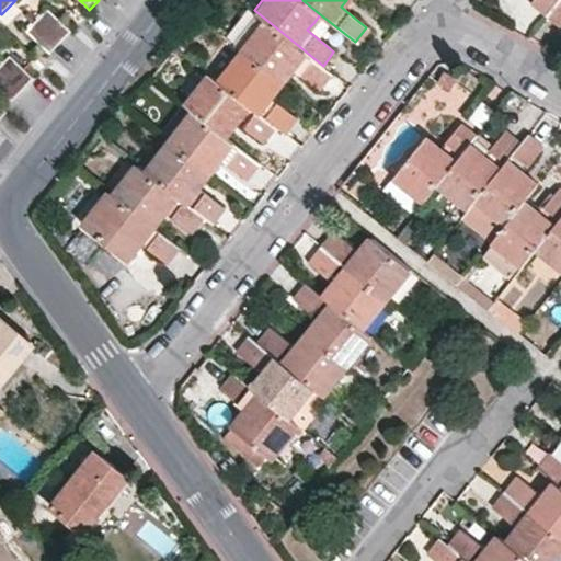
[(535,0),(534,1),(549,13),(559,0),(535,0)]
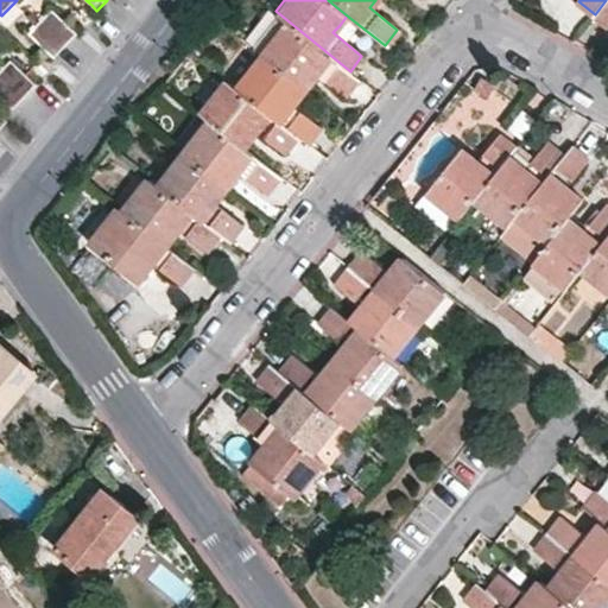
[(607,0),(606,0),(595,14),(607,25),(607,0)]
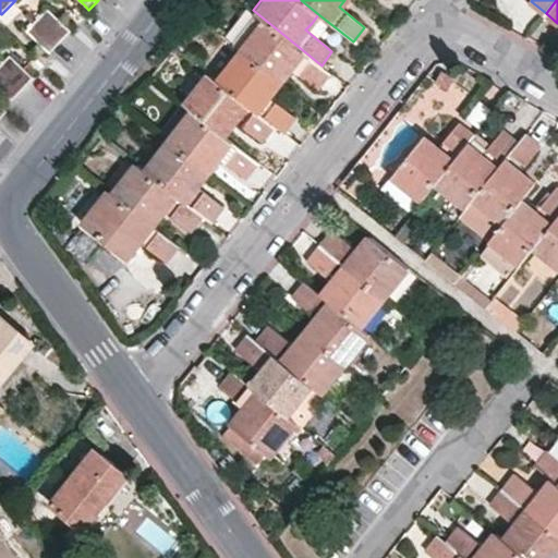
[(48,10),(38,21),(62,44),(72,34),(63,24),(48,10)]
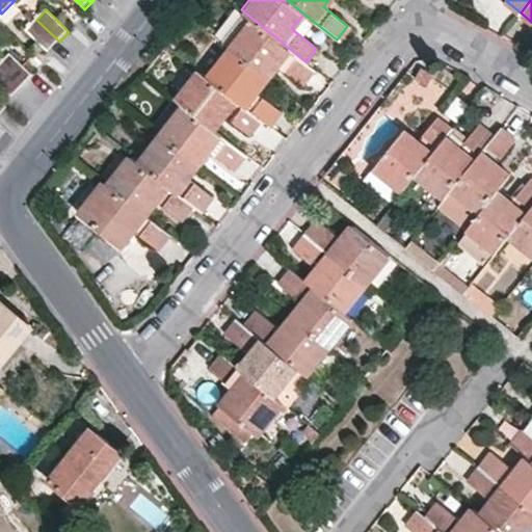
[(218,37),(227,45),(258,71),(265,62),(270,56),(293,75),(307,62),(241,9),(218,37)]
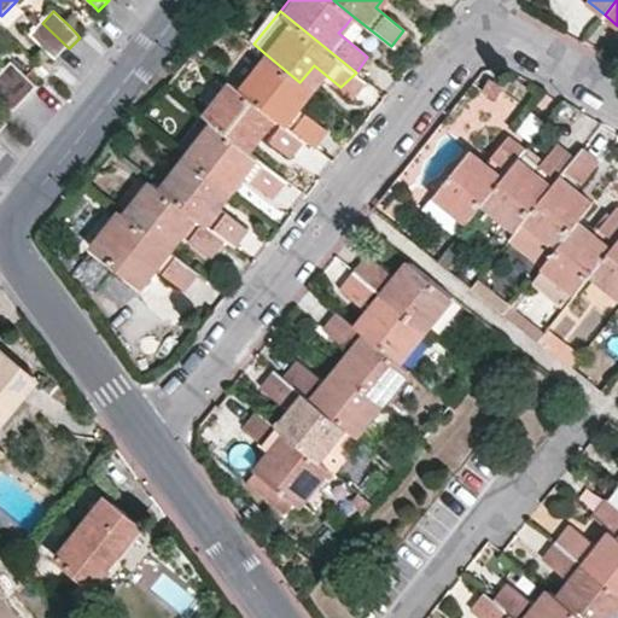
[(69,48),(42,23),(29,35),(51,56),(56,62),(69,48)]
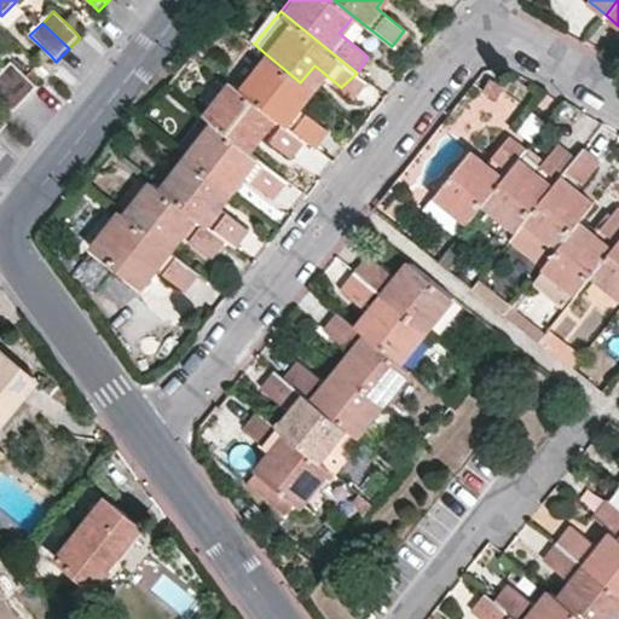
[(264,52),(236,85),(302,139),(311,146),(324,131),(300,110),(299,108),(298,105),(299,103),(300,102),(304,98),(310,91),(300,82),(264,52)]
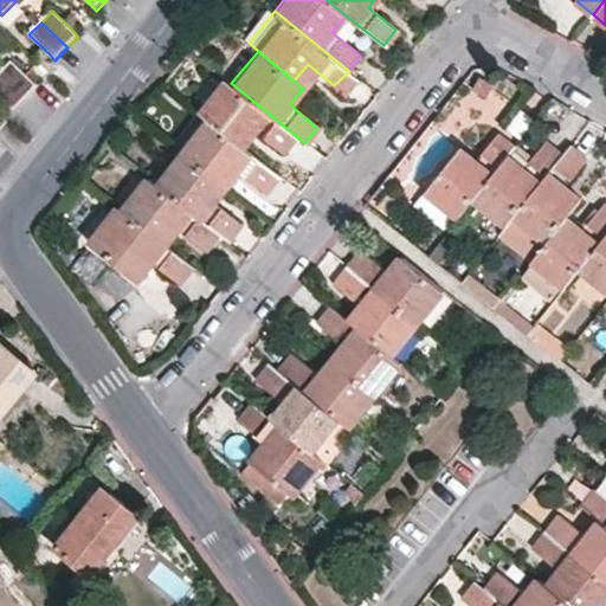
[(13,60),(1,72),(26,98),(39,85),(28,76),(13,60)]
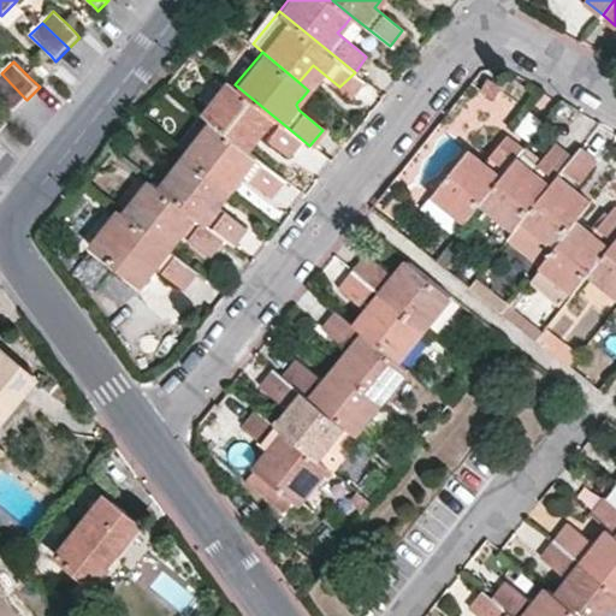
[(27,100),(1,73),(0,73),(0,95),(11,106),(16,112),(27,100)]
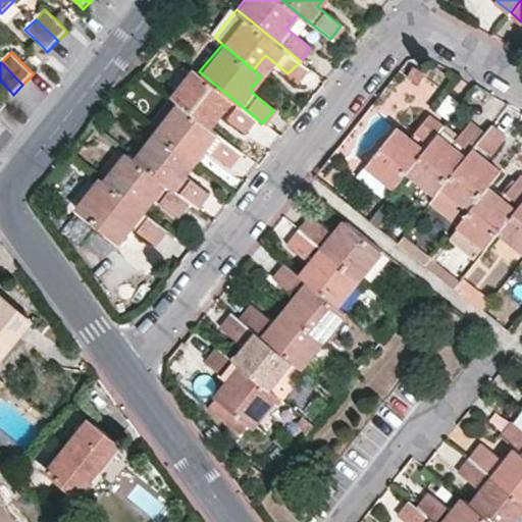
[(168,93),(176,101),(207,125),(213,118),(219,110),(244,129),(255,117),(199,71),(192,65),(168,93)]
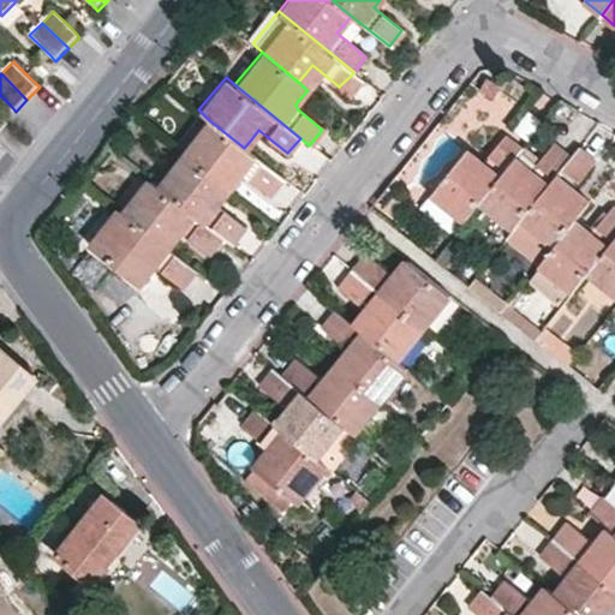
[(208,119),(183,149),(230,187),(236,180),(242,172),(269,192),(282,178),(244,148),(208,119)]
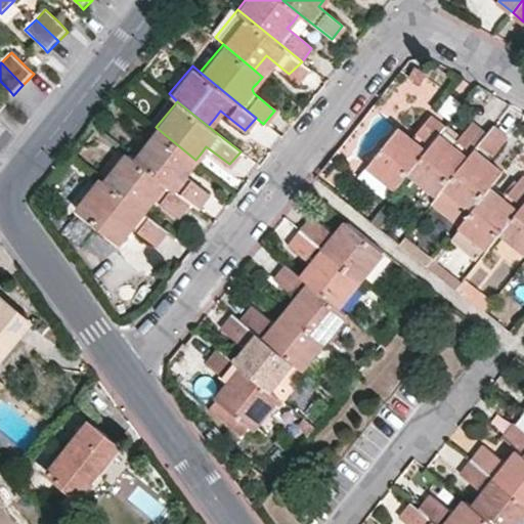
[(406,177),(439,137),(445,130),(433,120),(412,143),(406,138),(399,132),(366,170),(392,191),(394,192),(406,177)]
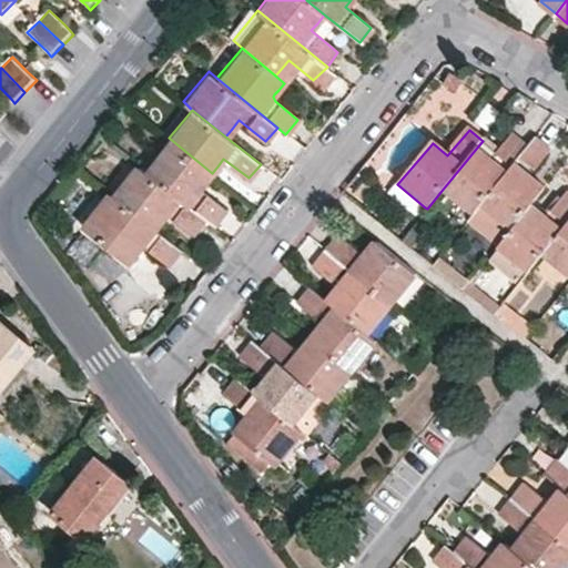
[(144,168),(204,216),(213,223),(224,210),(199,189),(204,182),(212,173),(169,138),(144,168)]
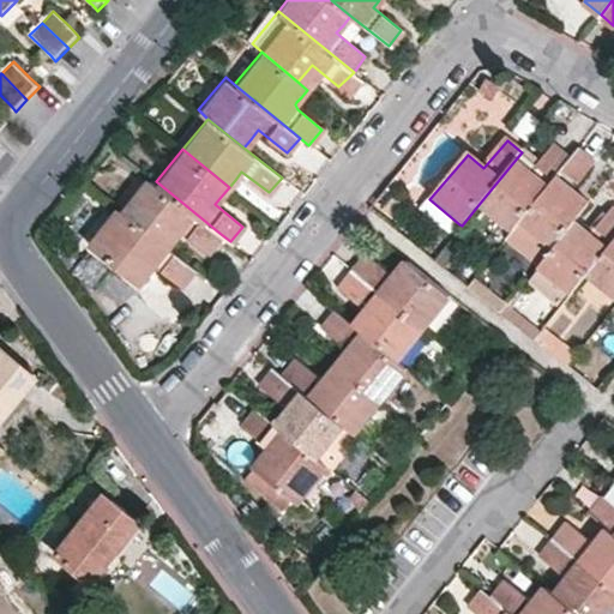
[(518,227),(573,160),(558,149),(534,176),(525,169),(515,161),(476,208),(511,235),(518,227)]
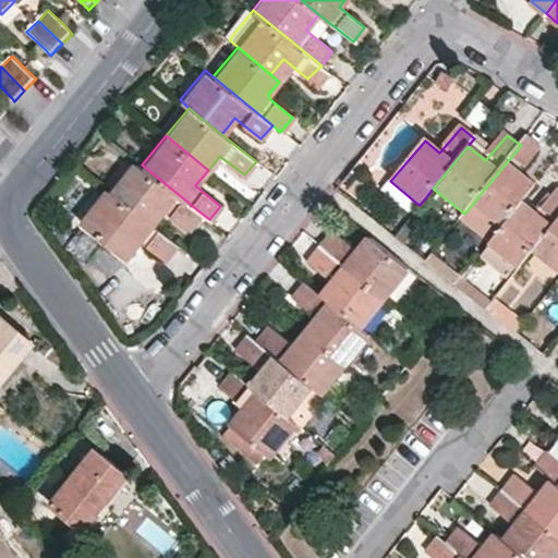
[(526,138),(521,145),(471,206),(500,229),(522,203),(535,186),(528,180),(521,174),(541,150),(526,138)]
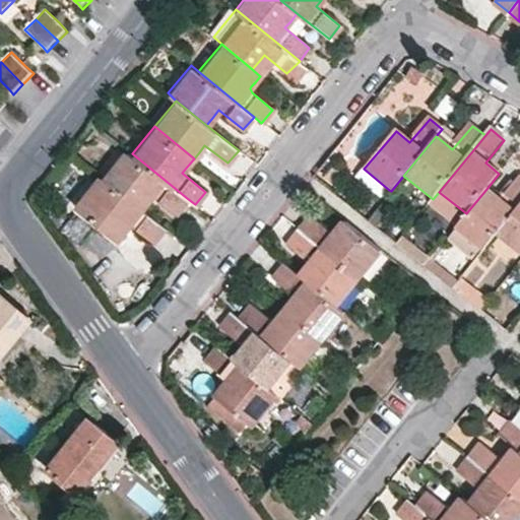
[(101,175),(140,207),(145,201),(152,193),(177,211),(187,198),(132,153),(123,147),(101,175)]
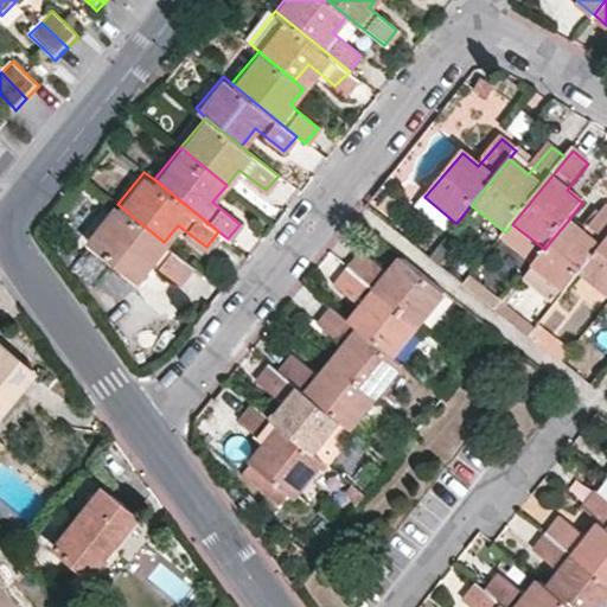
[(401,204),(390,196),(381,208),(391,216),(401,204)]
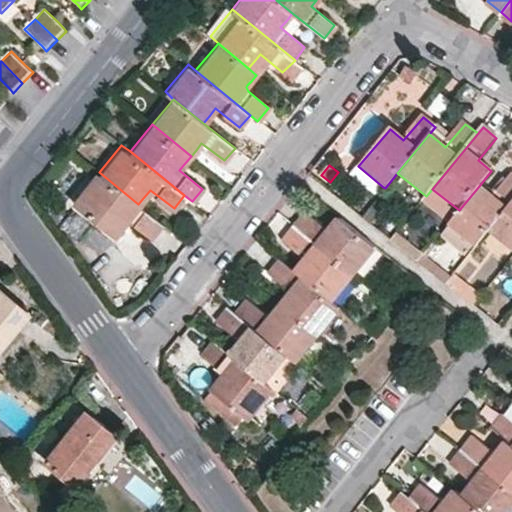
[(383,187),(358,166),(348,177),(373,198),(383,187)]
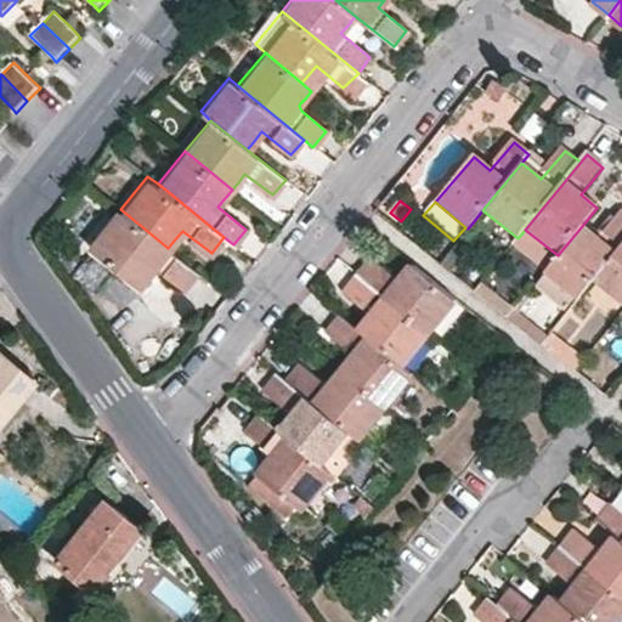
[(197,271),(168,248),(120,209),(94,242),(140,281),(147,273),(154,265),(184,287),(197,271)]
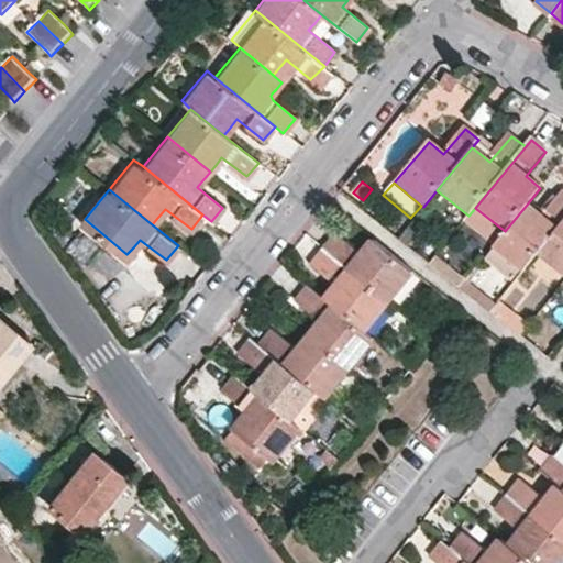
[(536,212),(527,205),(505,231),(492,247),(522,271),(536,255),(562,221),(562,197),(543,219),(536,212)]
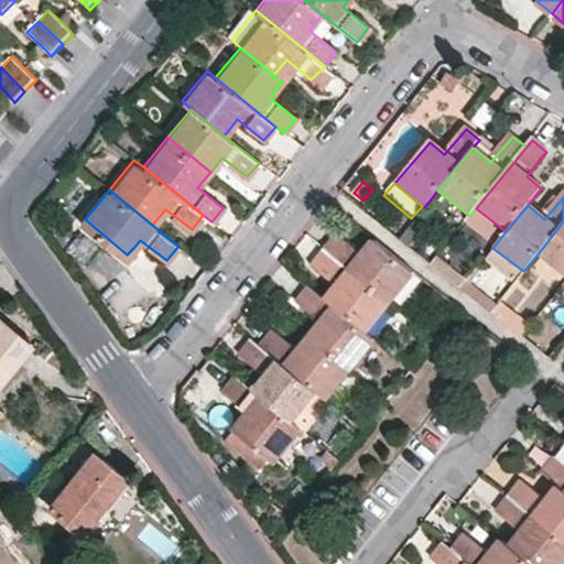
[(563,221),(537,256),(563,278),(563,221)]
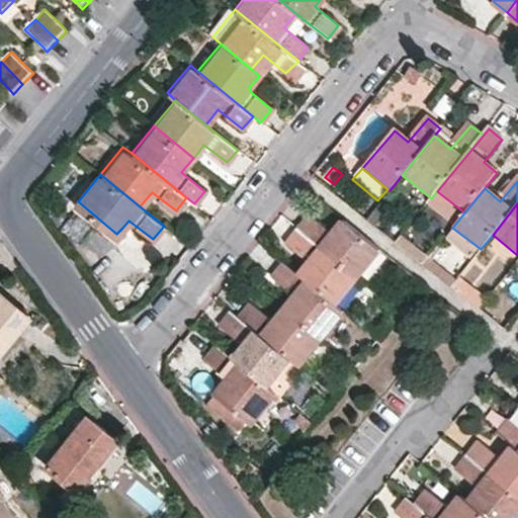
[(293,227),(358,277),(379,250),(341,220),(336,227),(329,235),(304,214),(293,227)]
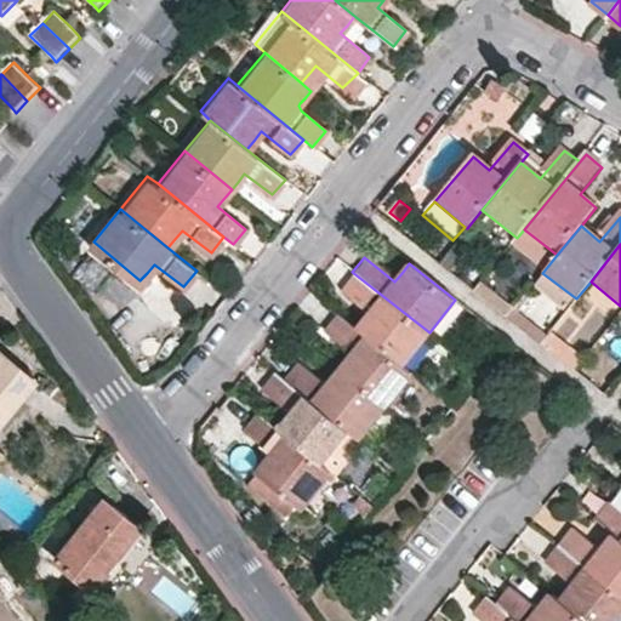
[(495,265),(485,277),(507,294),(517,283),(495,265)]
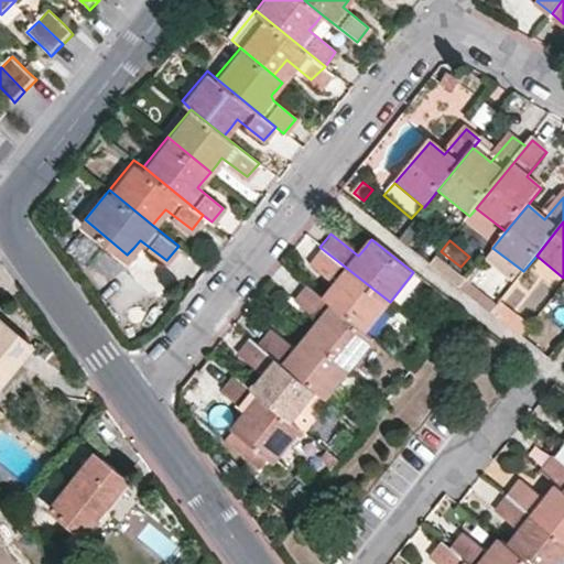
[(365,333),(390,302),(320,247),(308,259),(336,282),(328,291),(322,299),(365,333)]
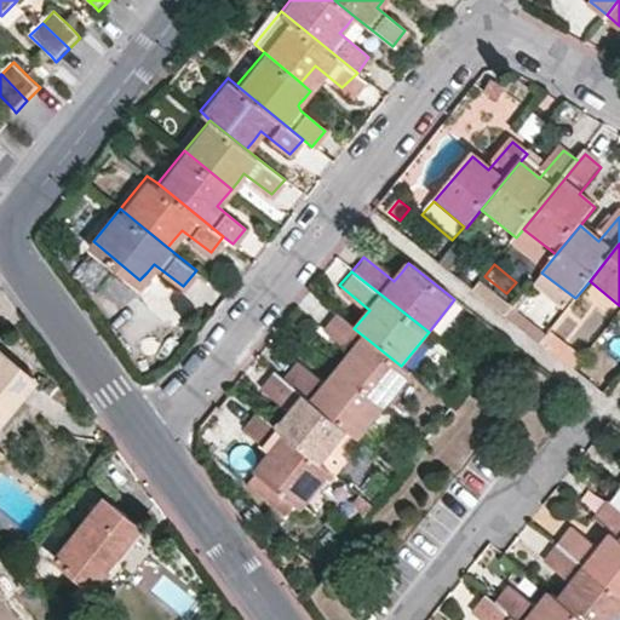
[(512,306),(480,280),(472,290),(505,315),(512,306)]
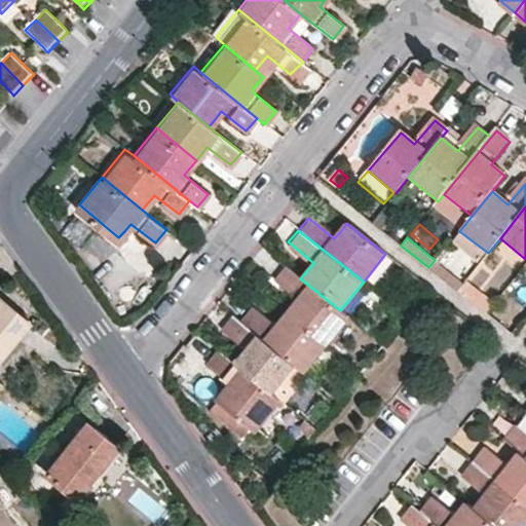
[(456,291),(465,279),(438,256),(435,260),(428,267),(456,291)]
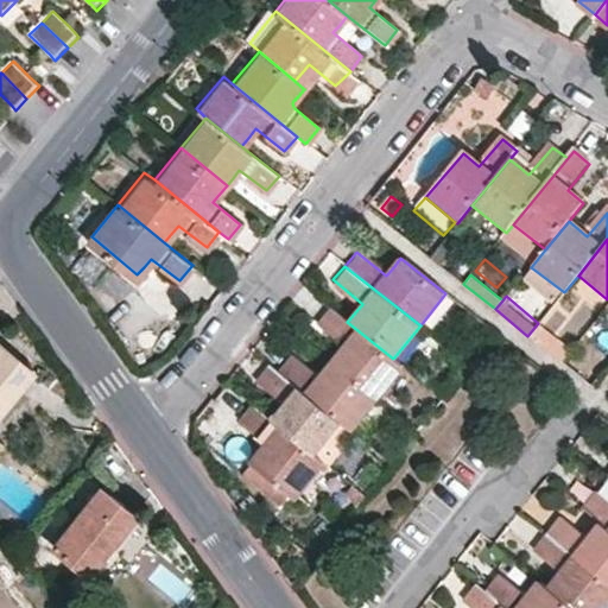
[(403,366),(393,359),(347,322),(325,306),(314,321),(344,346),(337,354),(330,362),(378,398),(401,367),(403,366)]
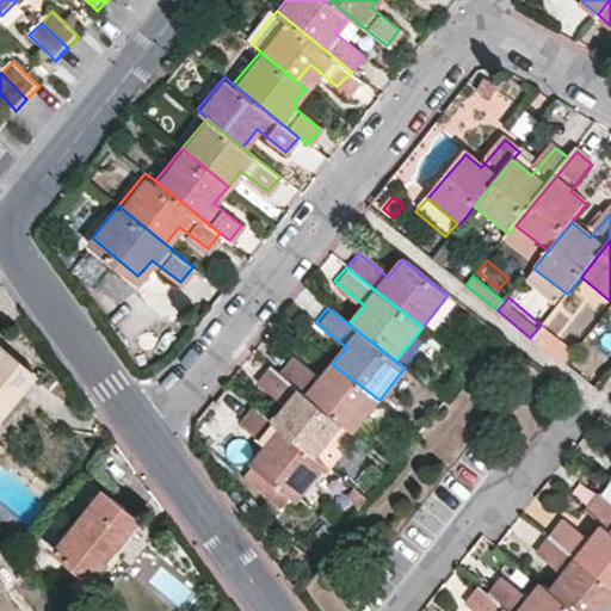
[(572,350),(541,325),(530,338),(562,362),(572,350)]
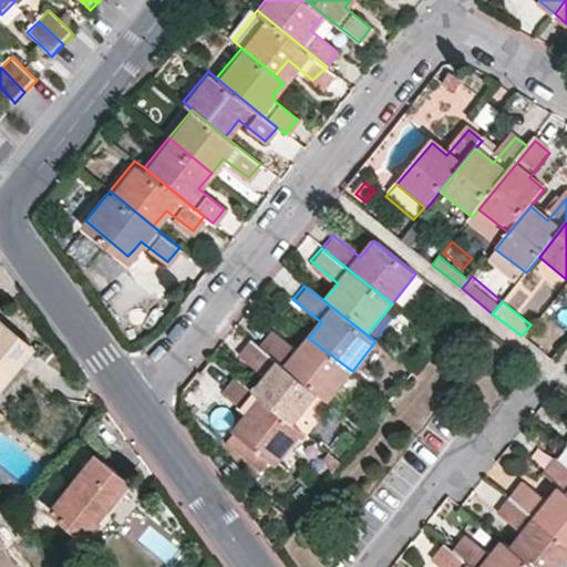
[(27,349),(0,330),(0,420),(4,415),(0,411),(0,397),(32,353),(27,349)]
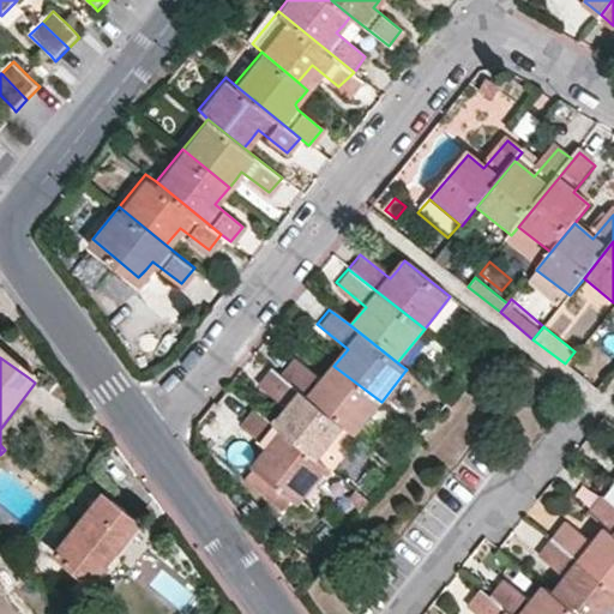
[(355,435),(381,402),(333,366),(327,374),(320,383),(290,357),(277,373),(343,427),(355,435)]
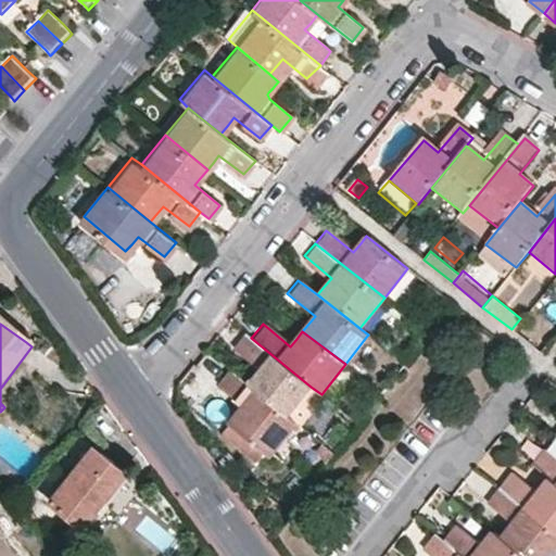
[(288,417),(311,387),(251,338),(244,332),(232,346),(258,367),(251,377),(245,383),(288,417)]
